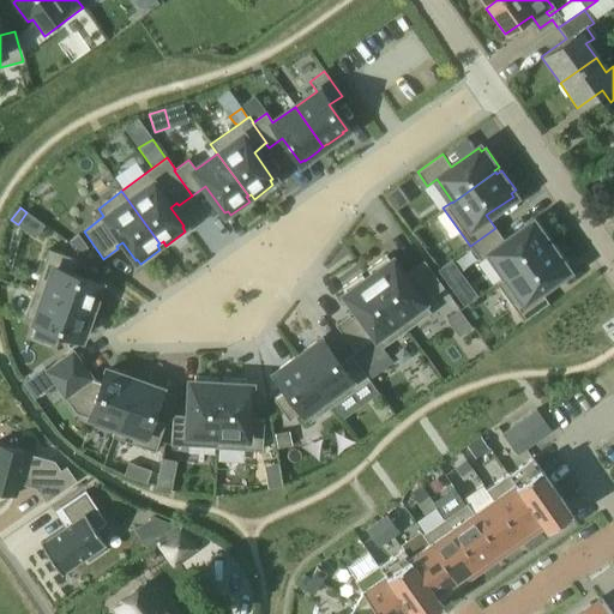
[(505,241),(495,228),(470,246),(481,260),(489,254),(505,276),(506,277),(549,247),(548,245),(552,241),(539,222),(534,226),(531,222),(505,241)]
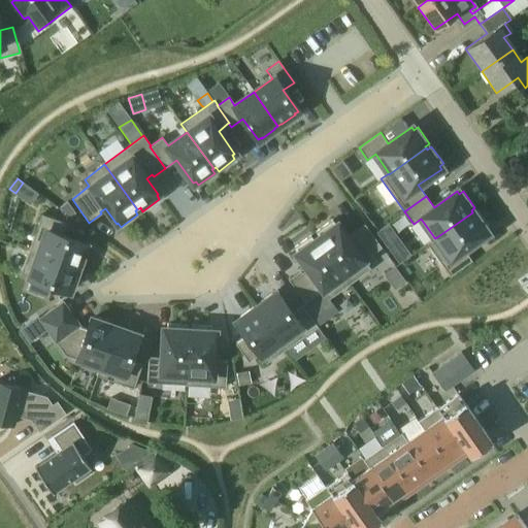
[(67,202),(59,207),(70,216),(74,212),(67,202)]
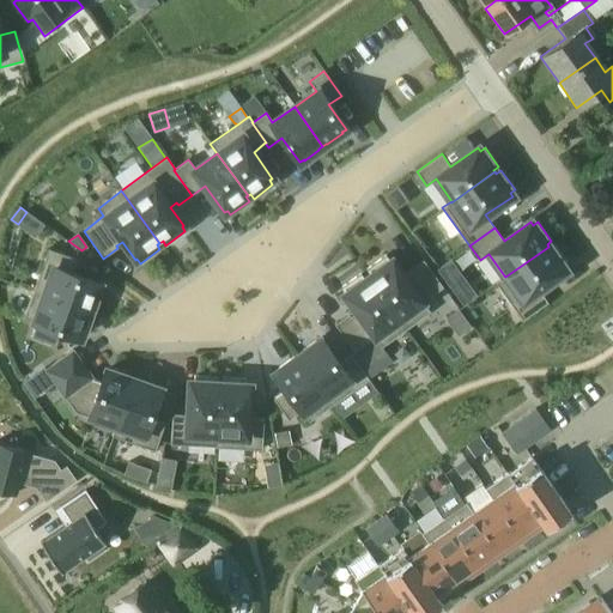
[(550,248),(548,247),(505,277),(504,275),(495,283),(522,321),(547,303),(539,290),(565,271),(563,267),(568,263),(554,244),(550,248)]
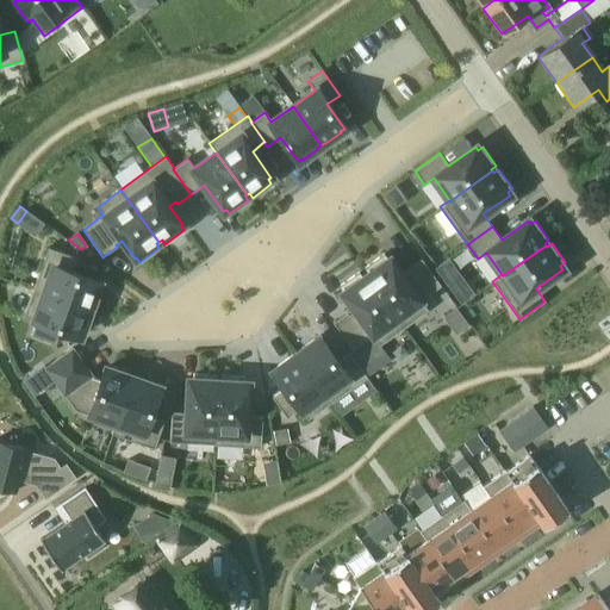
[(48,248),(33,290),(89,310),(91,306),(92,306),(98,288),(97,287),(99,282),(70,273),(76,257),(48,248)]
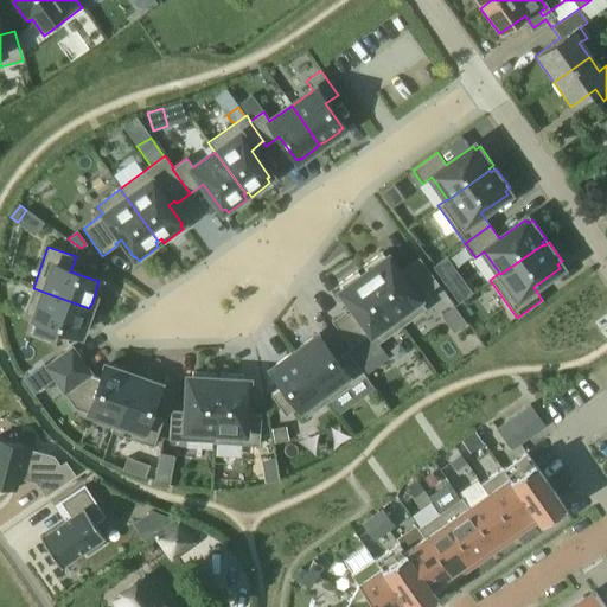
[(365,272),(363,274),(402,326),(426,308),(419,299),(439,285),(419,257),(406,268),(407,270),(401,274),(388,256),(384,259),(381,254),(362,267),(365,272)]
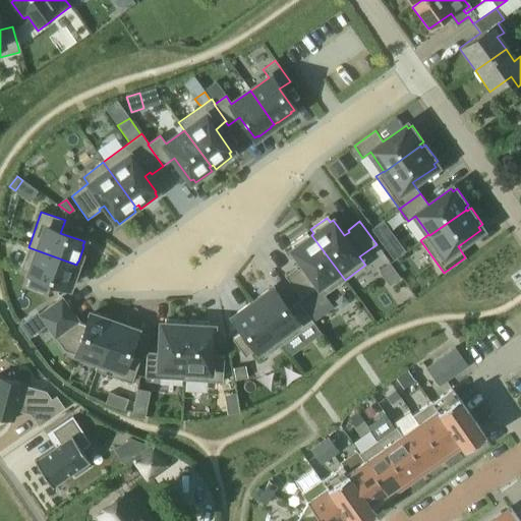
[(383,221),(371,229),(383,243),(394,235),(383,221)]
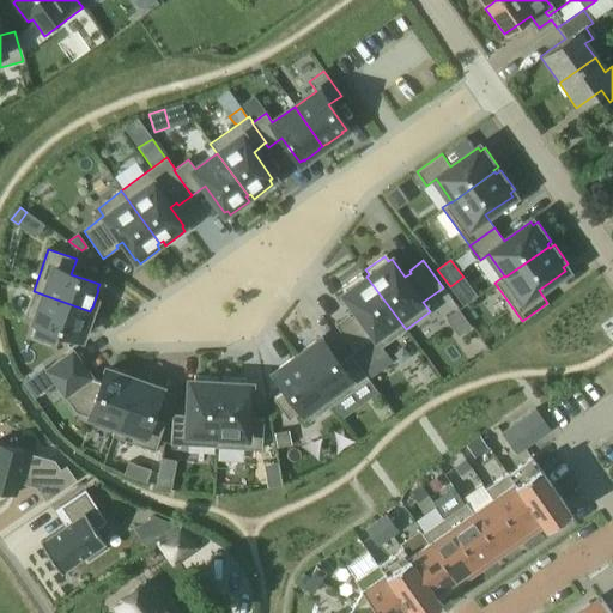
[(406,329),(366,277),(364,278),(360,273),(341,287),(345,292),(343,293),(356,313),(350,316),(349,314),(334,325),(354,352),(375,338),(382,347),(406,329)]
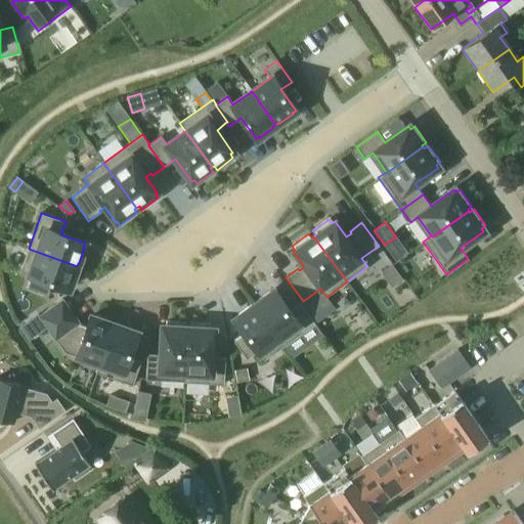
[(77,269),(76,269),(77,266),(29,249),(20,271),(31,275),(27,289),(47,296),(51,282),(69,289),(70,285),(71,285),(77,269)]
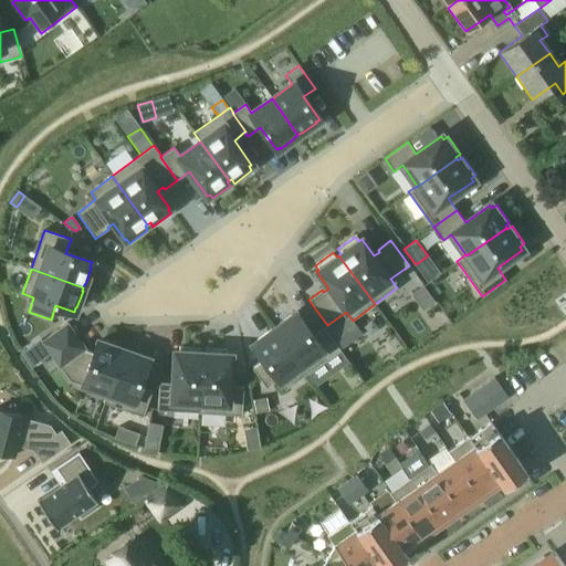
[(423,286),(411,295),(422,310),(435,302),(423,286)]
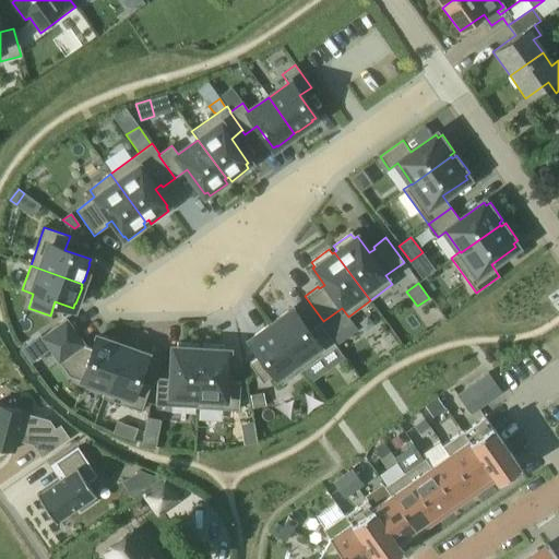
[(308,332),(292,310),(288,312),(287,312),(273,322),(274,323),(272,325),(304,369),(336,345),(320,323),(308,332)]
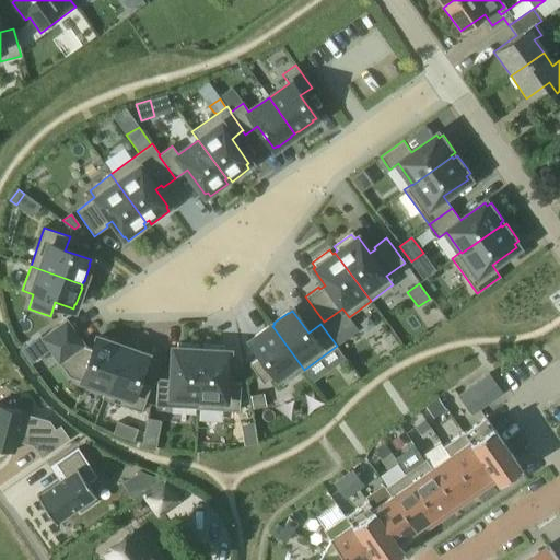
[(50,350),(76,333),(67,319),(42,338),(50,350)]
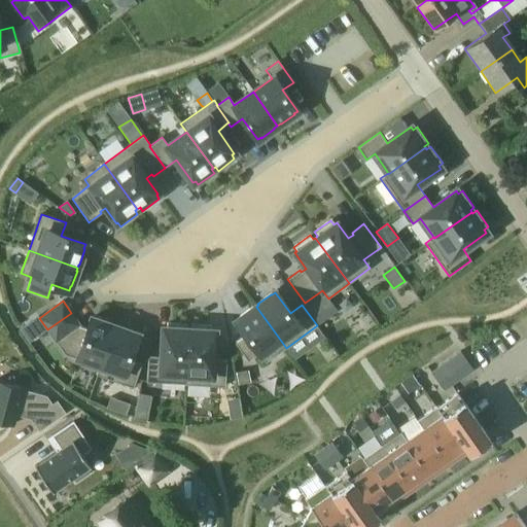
[(286,348),(256,307),(253,309),(252,308),(239,318),(240,319),(236,321),(246,336),(235,344),(248,361),(259,353),(266,362),(286,348)]
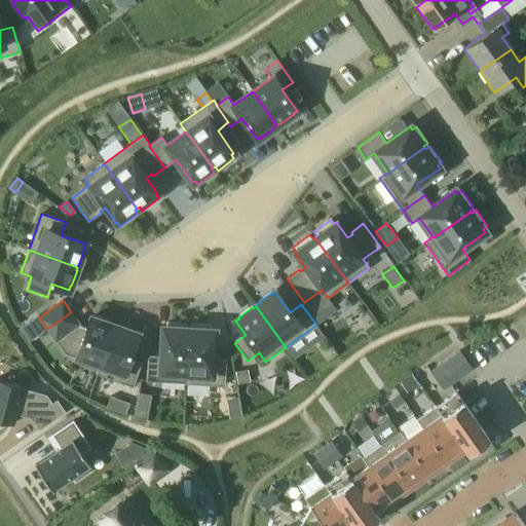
[(78,358),(100,365),(114,326),(111,325),(111,324),(96,318),(91,317),(87,328),(77,325),(78,323),(71,312),(47,329),(65,353),(78,359),(78,358)]
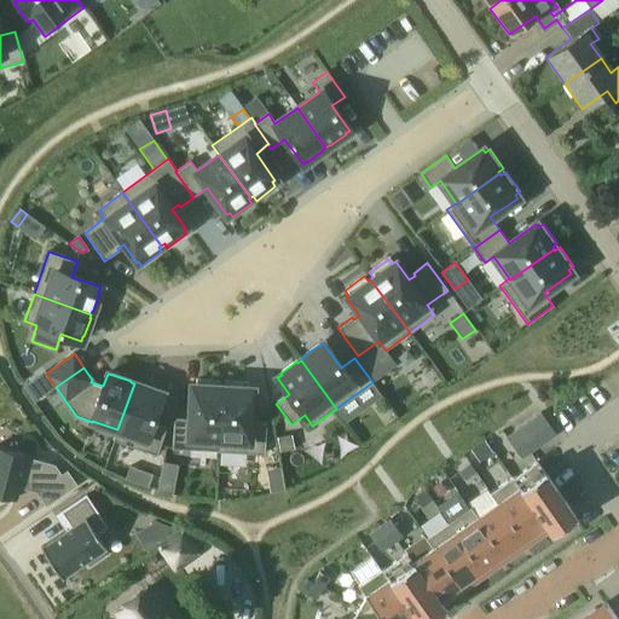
[(218,452),(221,387),(220,387),(220,381),(196,380),(196,386),(192,386),(190,418),(174,417),(172,449),(218,452)]
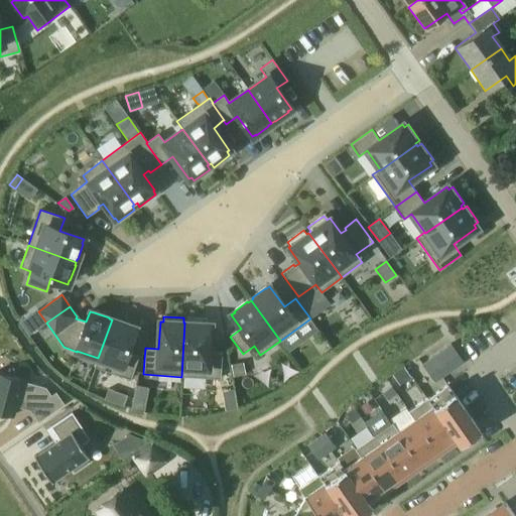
[(186,323),(184,323),(181,377),(220,379),(222,353),(209,352),(210,325),(207,324),(207,319),(187,317),(186,323)]
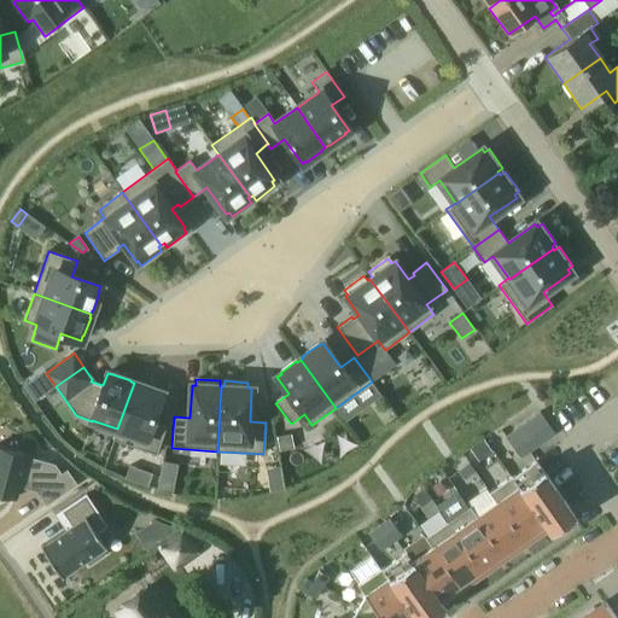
[(138,384),(134,383),(117,429),(112,439),(156,455),(167,426),(151,420),(161,392),(156,390),(138,383),(138,384)]
